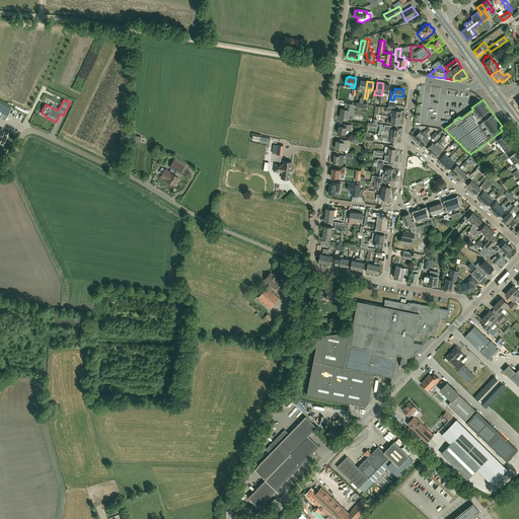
[(11,108),(0,101),(0,118),(4,120),(11,108)]
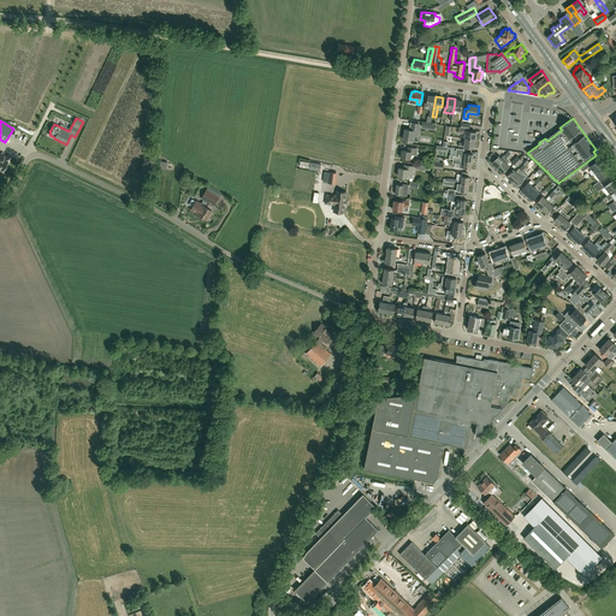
[(418,136),(419,124),(412,123),(410,126),(412,126),(412,130),(404,129),(403,140),(413,141),(414,136),(418,136)]
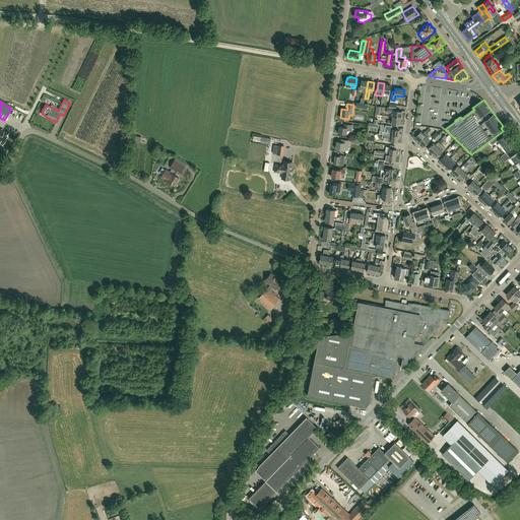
[(395,111),(395,109),(387,108),(387,112),(393,113),(392,117),(401,118),(401,112),(395,111)]
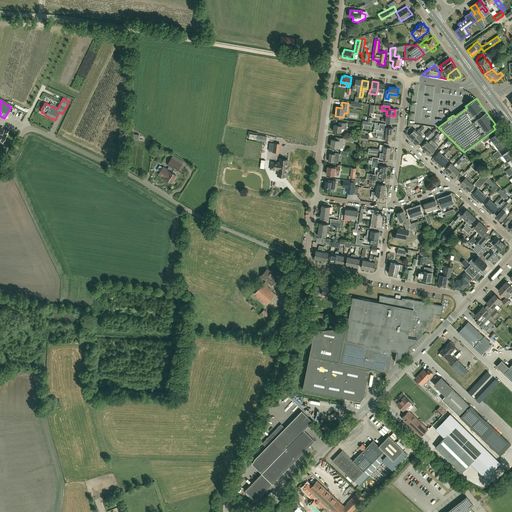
[(18,124),(22,117),(10,112),(7,119),(18,124)]
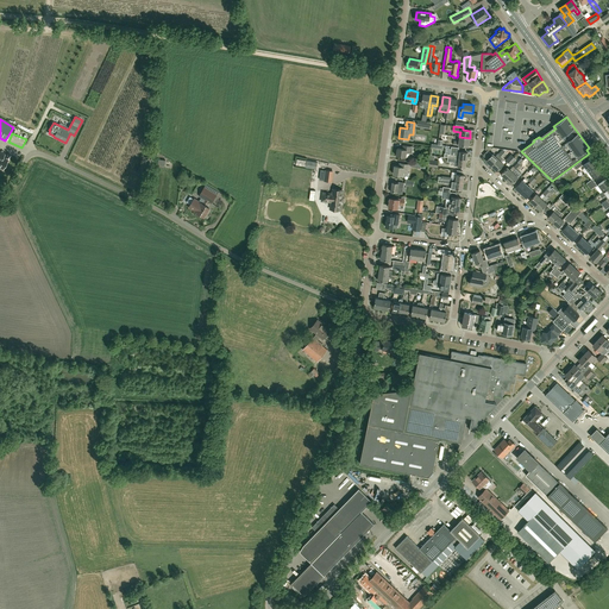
[(412,154),(413,146),(403,145),(403,149),(397,148),(396,156),(406,157),(407,152),(412,154)]
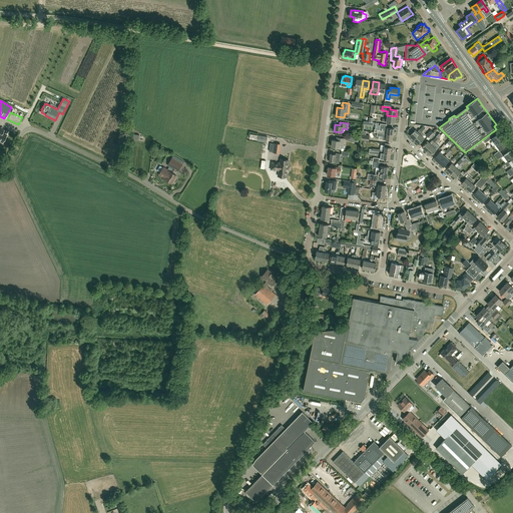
[(424,125),(420,129),(417,131),(415,129),(409,135),(414,139),(426,127),(424,125)]
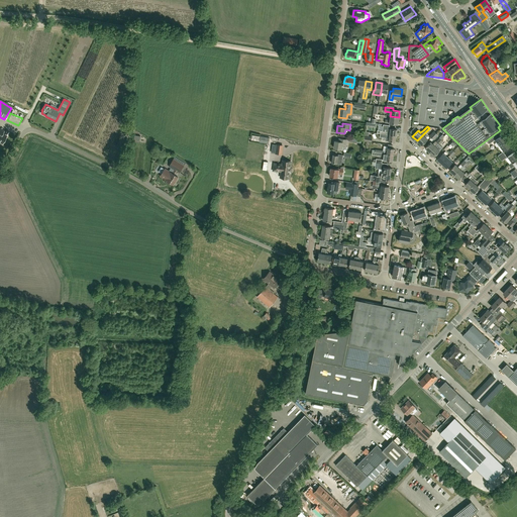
[(429,128),(417,140),(422,144),(428,138),(425,136),(427,134),(430,130),(429,128)]
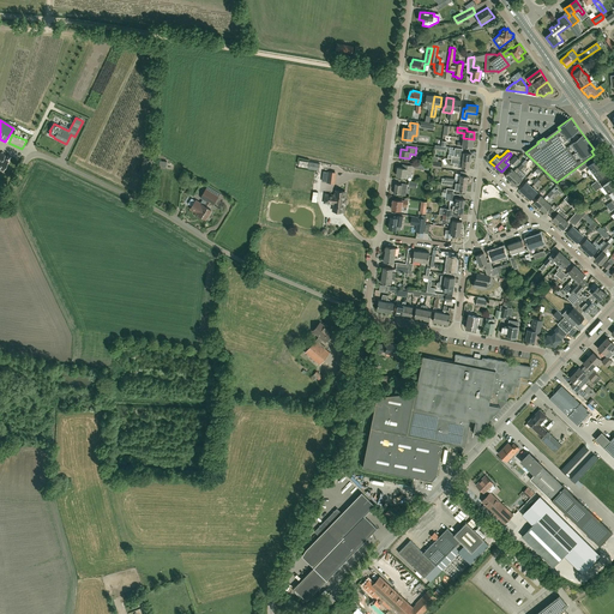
[(469,168),(470,162),(452,158),(451,163),(458,163),(457,167),(469,168)]
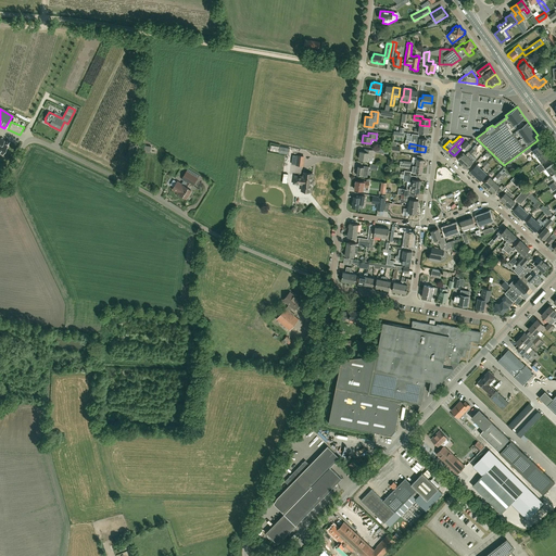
[(474,148),(478,152),(482,148),(478,143),(474,148)]
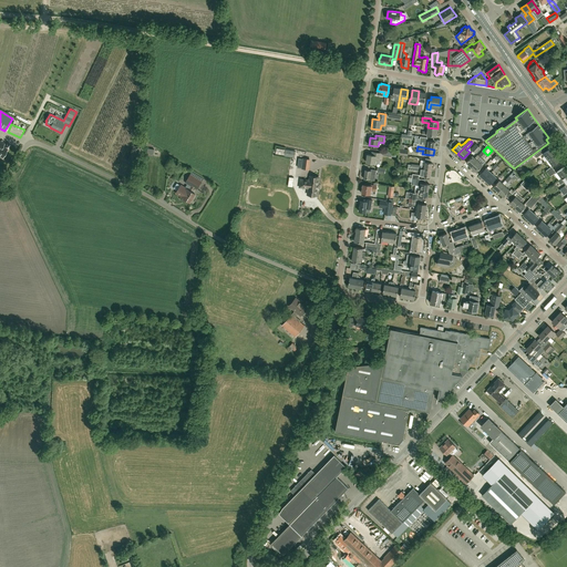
[(548,160),(556,153),(552,147),(544,153),(545,155),(543,157),(543,158),(545,162),(548,160)]
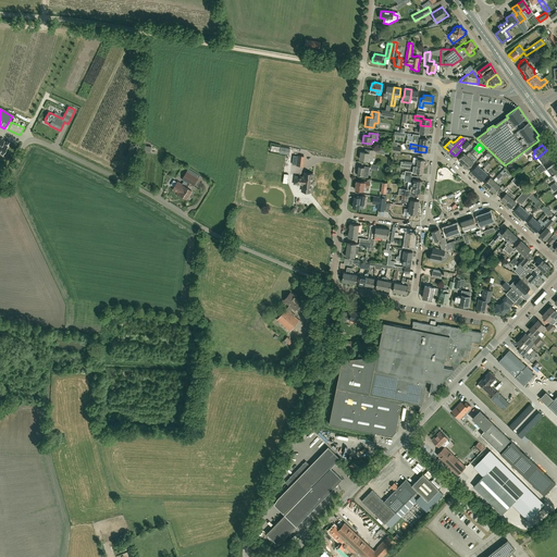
[(475,150),(473,148),(470,152),(469,151),(467,155),(463,152),(458,159),(463,163),(475,150)]
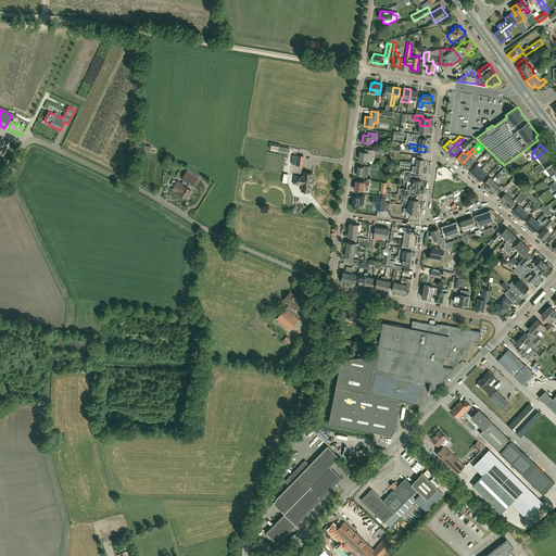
[(373,156),(374,150),(365,149),(365,152),(361,151),(359,159),(368,160),(368,156),(373,156)]
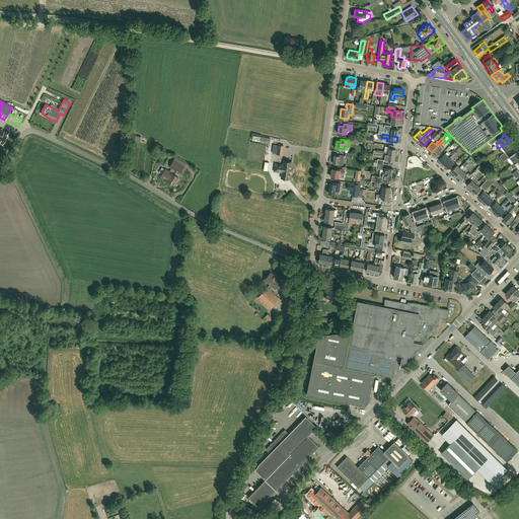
[(441,145),(445,141),(443,140),(432,152),(436,157),(442,151),(440,149),(442,146),(441,145)]
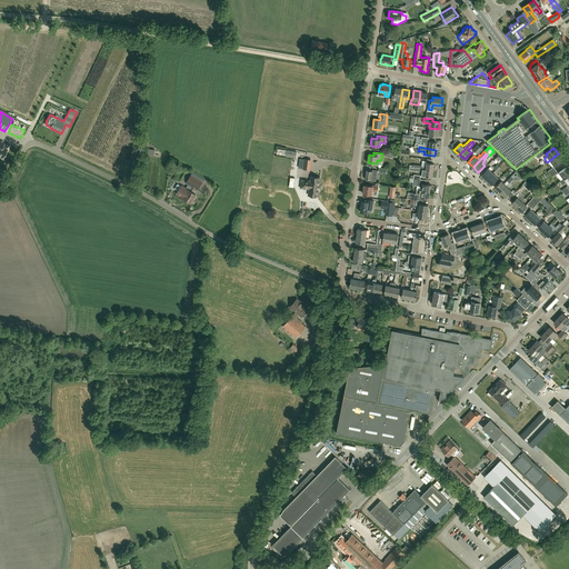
[(558,153),(550,160),(555,166),(563,160),(558,153)]
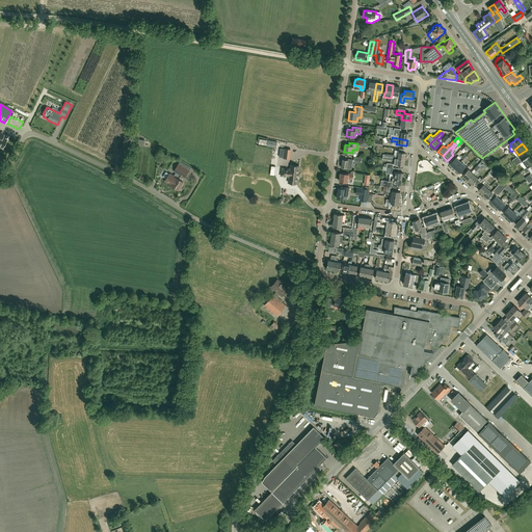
[(284,158),(289,159),(290,150),(285,149),(285,150),(281,149),(280,157),(284,158)]
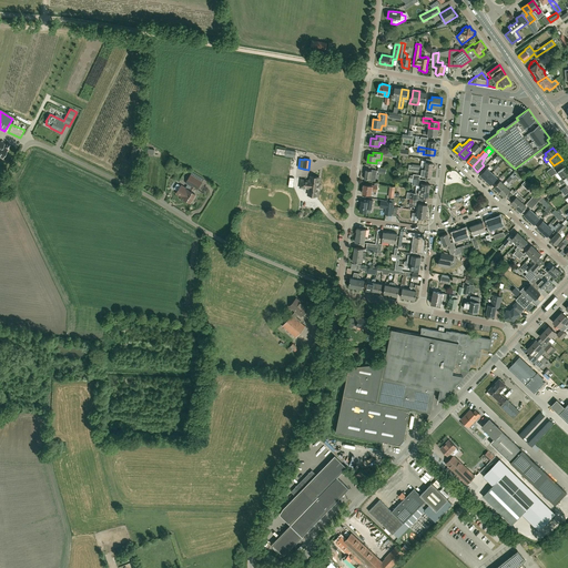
[(563,179),(567,173),(567,168),(567,165),(558,172),(563,179)]
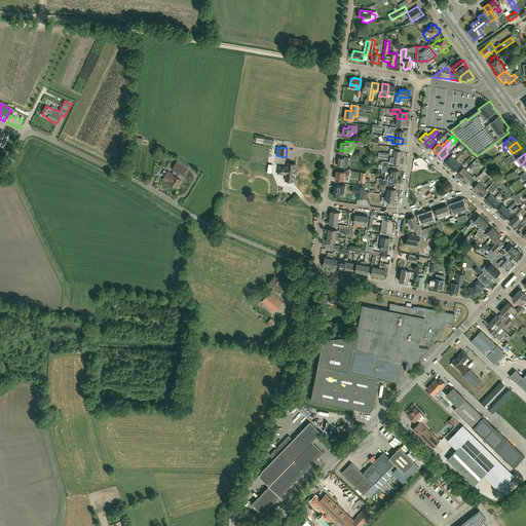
[(400,163),(400,158),(379,154),(378,157),(390,159),(389,162),(400,163)]
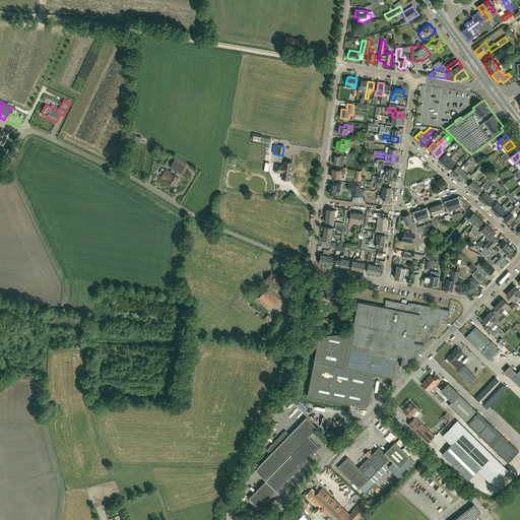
[(445,165),(450,158),(446,153),(440,159),(445,165)]
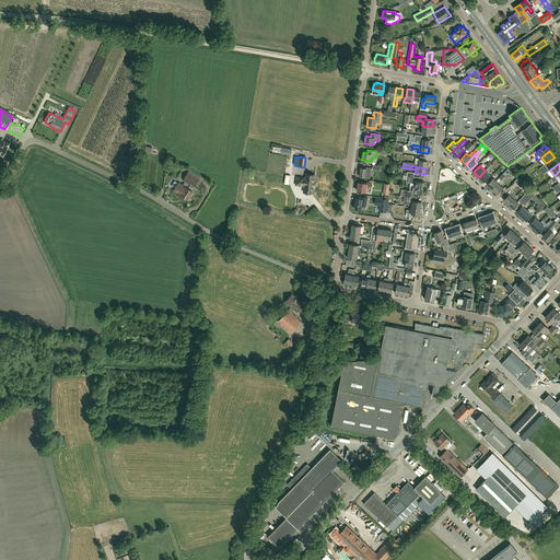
[(365,176),(366,172),(371,173),(371,167),(366,167),(366,168),(361,167),(360,171),(359,170),(358,175),(365,176)]
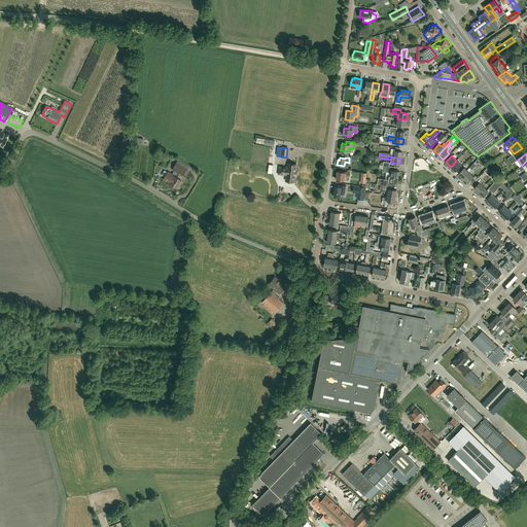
[(475,165),(477,163),(480,161),(478,159),(473,164),(469,167),(471,169),(475,165)]
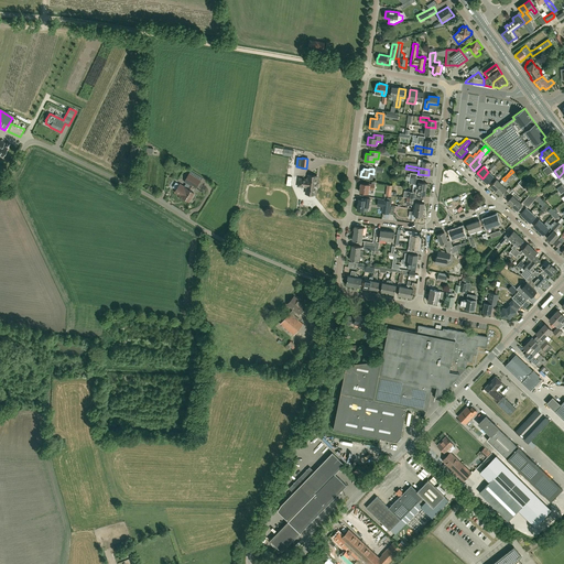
[(488,172),(483,179),(487,183),(494,176),(488,172)]
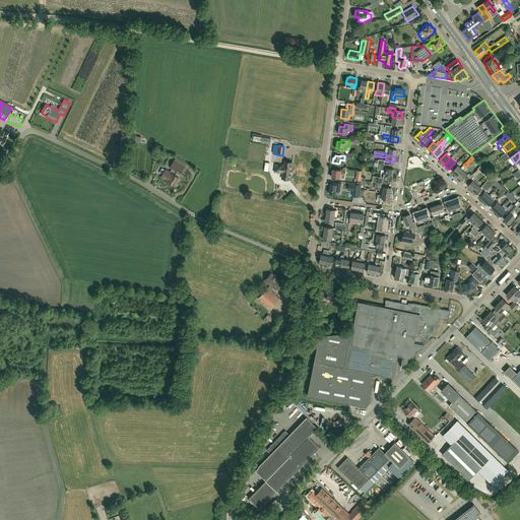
[(477,163),(473,158),(470,160),(468,163),(465,167),(467,169),(472,163),(474,166),(477,163)]
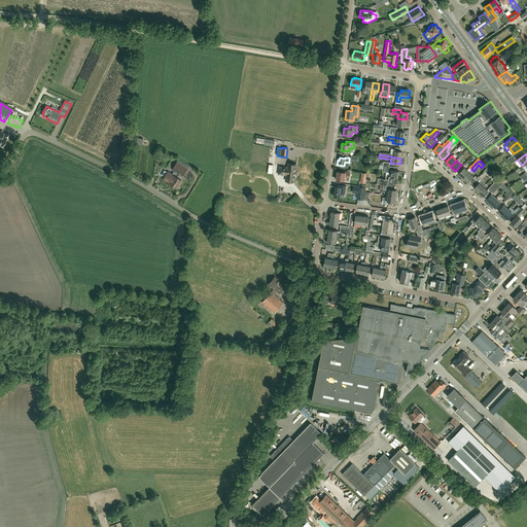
[(178,178),(173,185),(177,188),(179,183),(180,184),(181,182),(181,181),(181,180),(180,179),(187,169),(177,162),(172,170),(178,173),(176,176),(178,178)]
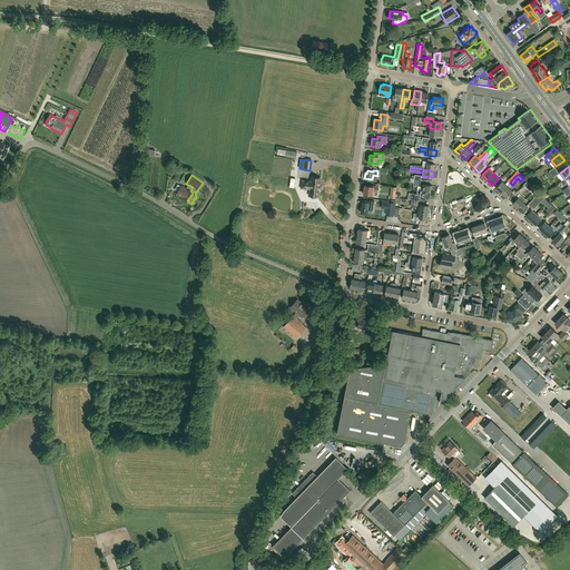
[(310,189),(310,196),(318,197),(321,178),(312,177),(311,182),(303,180),(302,188),(310,189)]
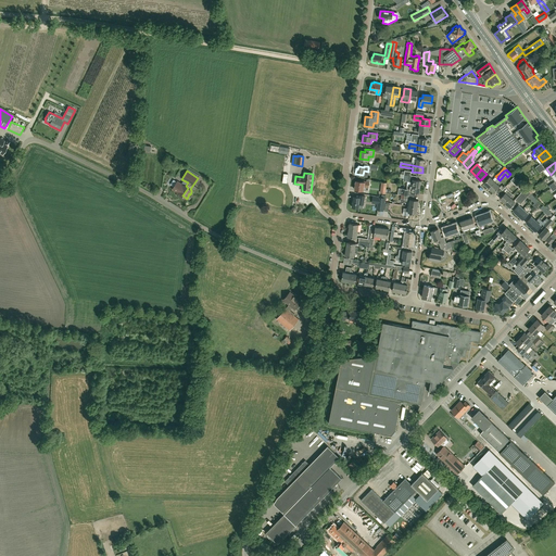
[(411,182),(411,186),(420,187),(421,180),(417,180),(413,179),(411,179),(411,176),(404,175),(403,178),(403,180),(407,181),(411,182)]
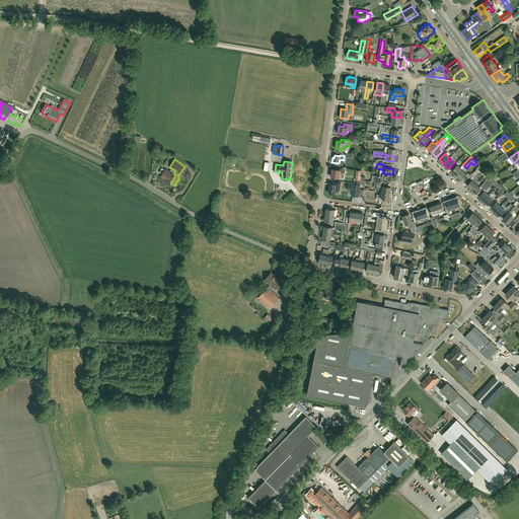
[(462,169),(460,167),(457,165),(451,171),(456,175),(462,169)]
